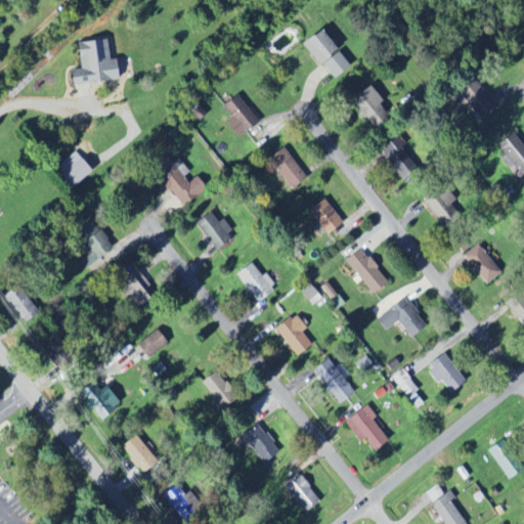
[(309,41),(332,80),(351,69),(330,30),(309,41)]
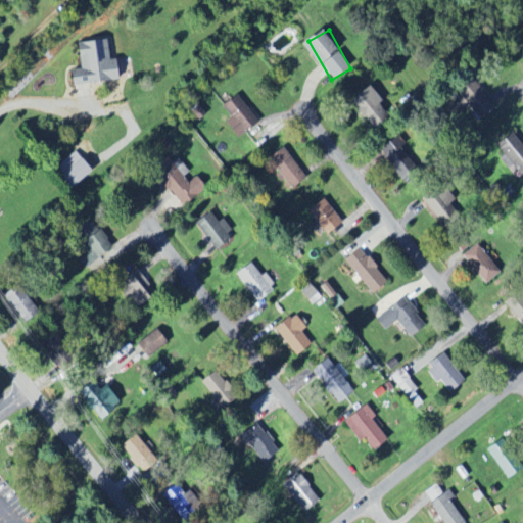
[(80,43),(83,69),(74,70),(75,85),(123,80),(121,58),(112,59),(110,40),(80,43)]
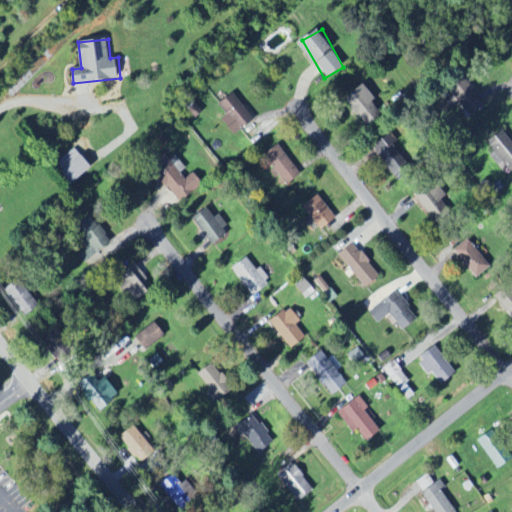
[(471,118),(485,104),(461,77),(446,91),(471,118)]
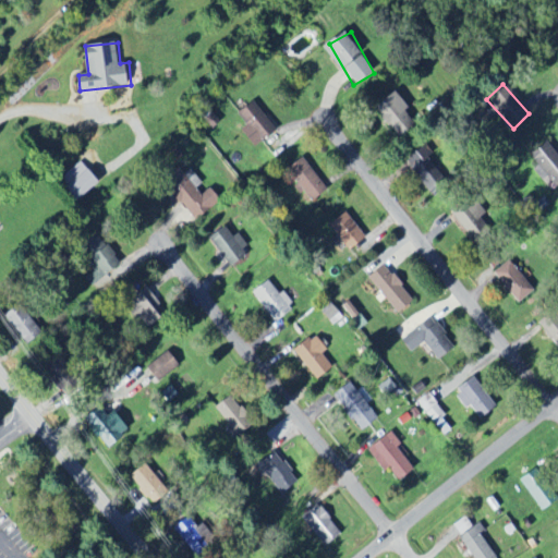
[(401,137),(417,126),(407,111),(410,108),(397,91),(377,106),(401,137)]
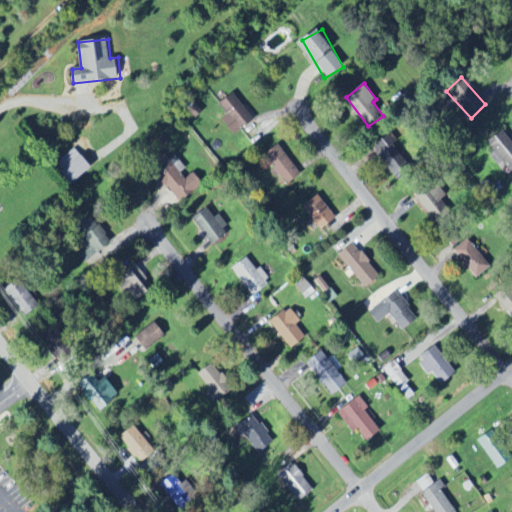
[(219,104),(228,115),(223,119),(237,135),(256,119),(234,92),(219,104)]
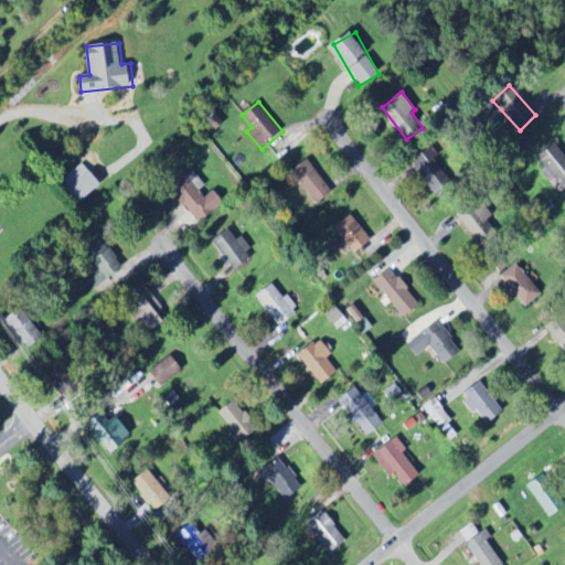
[(307,195),(309,193),(317,204),(333,192),(309,160),(290,173),(307,195)]
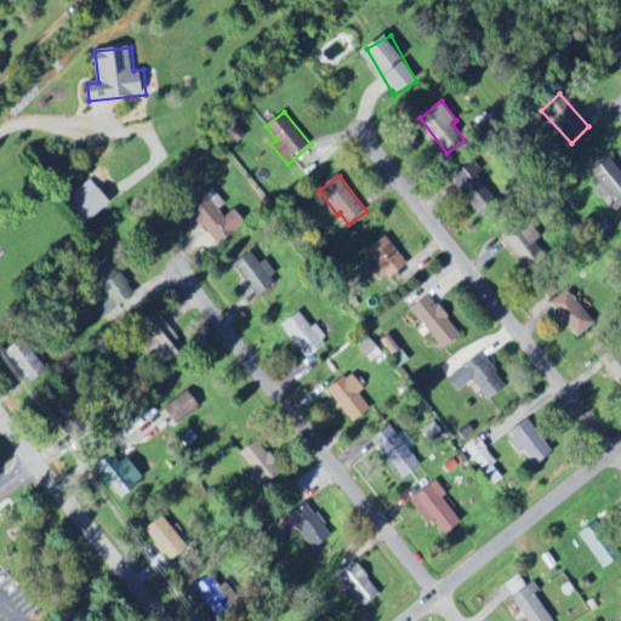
[(113,203),(91,177),(68,198),(91,222),(113,203)]
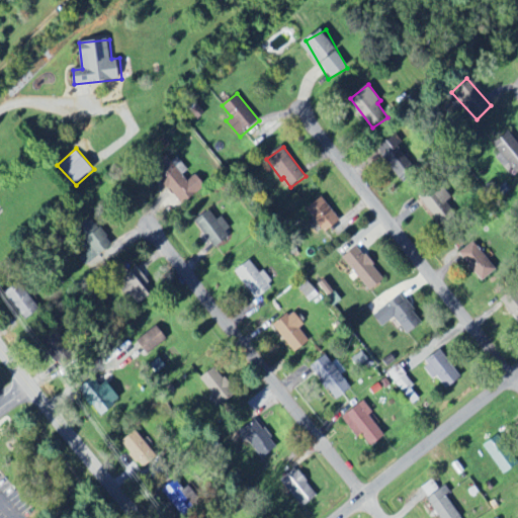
[(205,186),(195,173),(190,177),(175,158),(170,162),(178,172),(164,182),(181,204),(205,186)]
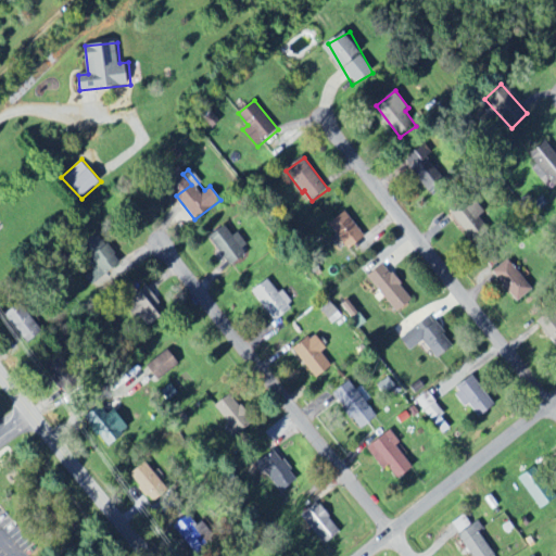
[(480,217),(483,214),(468,198),(451,214),(477,242),(491,229),(480,217)]
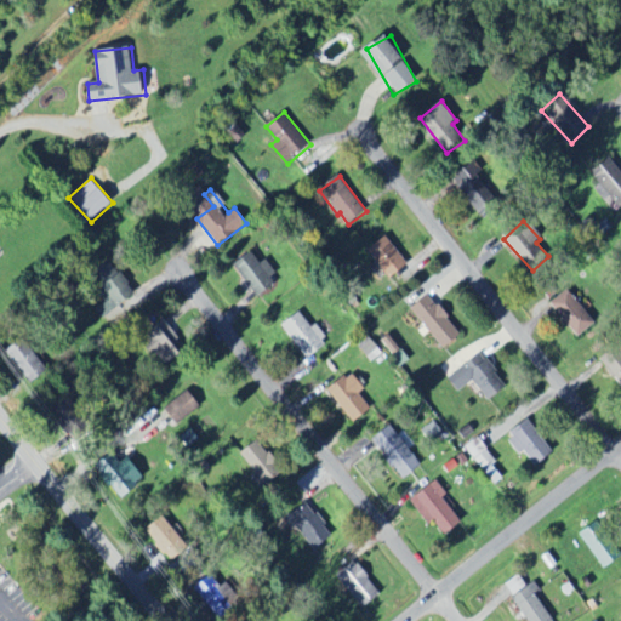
[(369,249),(388,279),(409,267),(389,235),(369,249)]
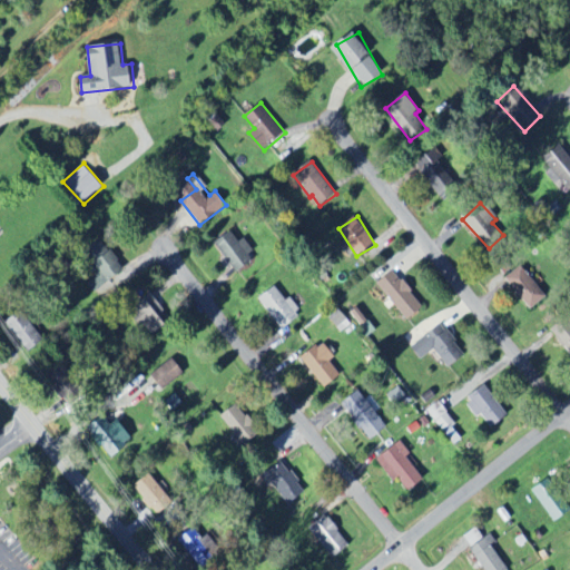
[(257,254),(244,237),(239,242),(231,232),(215,245),(237,272),(257,254)]
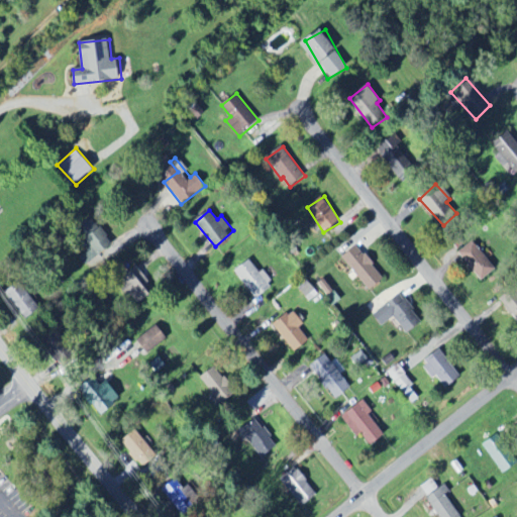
[(497,268),(472,241),(458,253),(484,281),(497,268)]
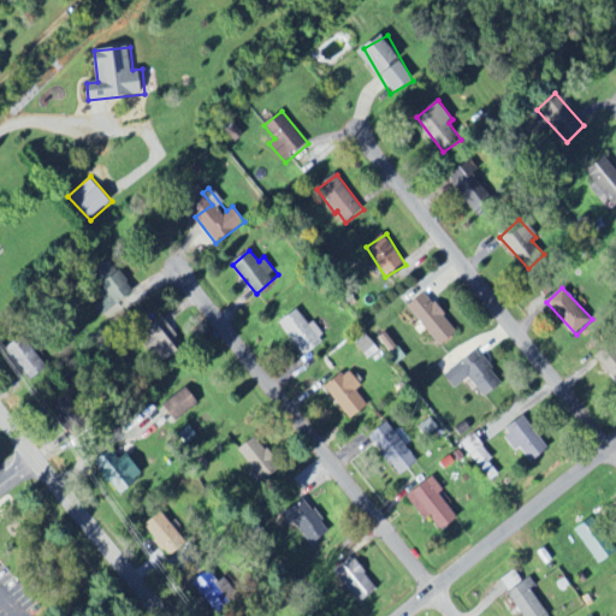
[(408,309),(444,345),(461,330),(425,292),(408,309)]
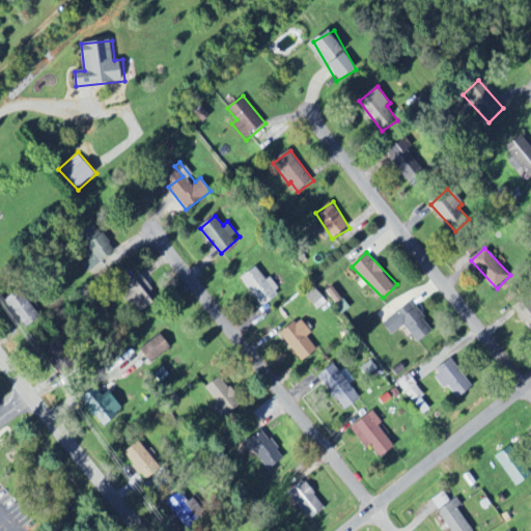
[(261,307),(281,295),(270,278),(267,280),(257,267),(242,277),(261,307)]
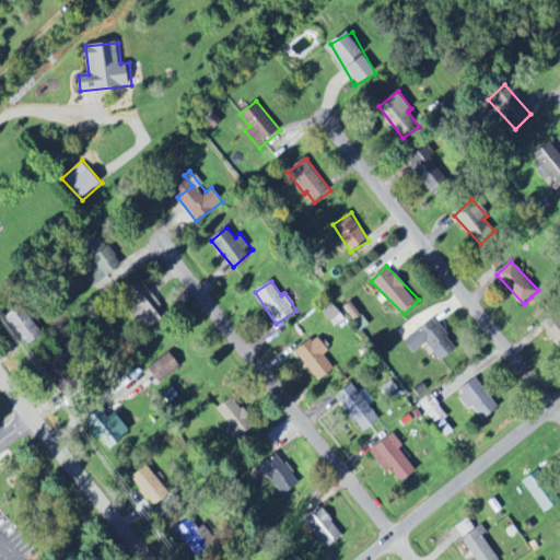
[(28,347),(44,334),(20,305),(4,317),(28,347)]
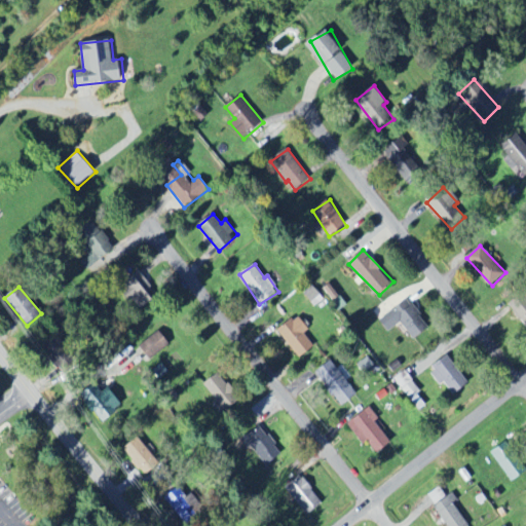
[(525,301),(524,303),(521,298),(512,302),(525,329),(525,301)]
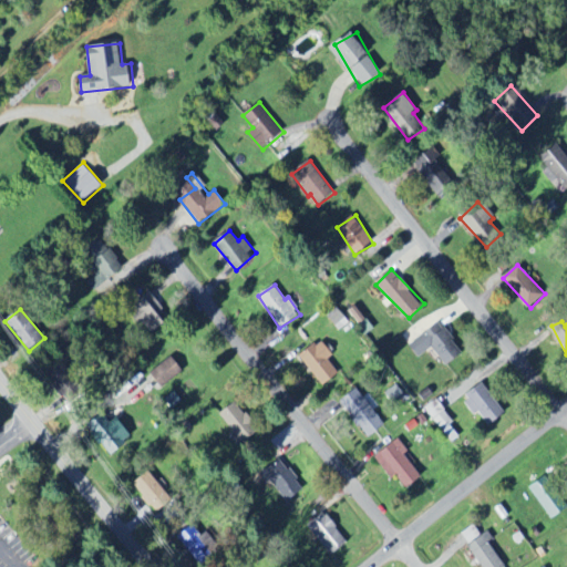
[(447,366),(464,352),(440,322),(411,347),(420,358),(433,348),(447,366)]
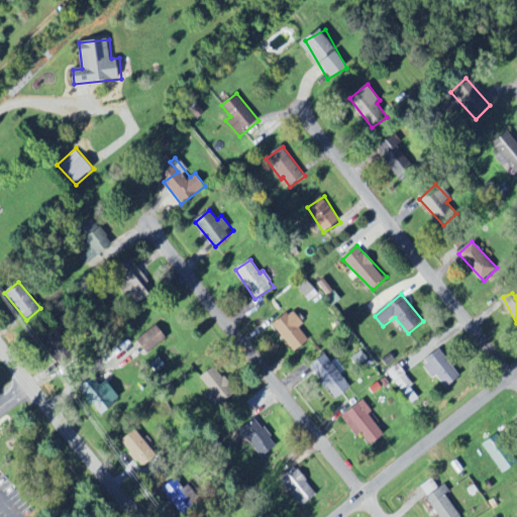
[(274,327),(297,351),(310,339),(300,328),(306,323),(293,309),(274,327)]
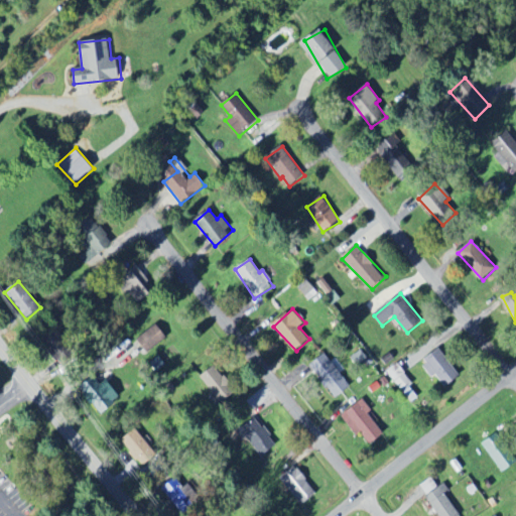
[(167,338),(156,323),(133,342),(144,356),(167,338)]
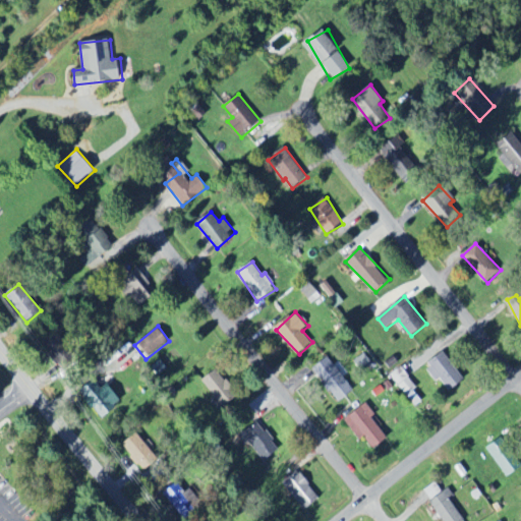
[(353,360),(362,369),(371,360),(362,351),(353,360)]
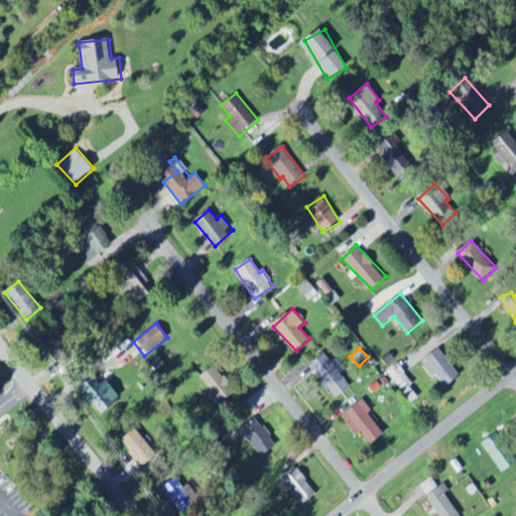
[(461,377),(439,348),(421,361),(433,377),(436,374),(446,388),(461,377)]
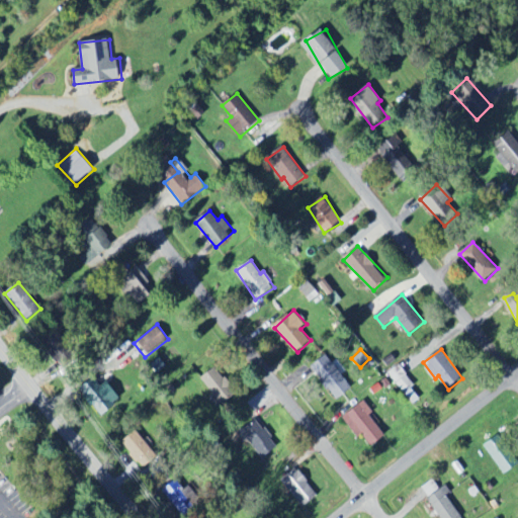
[(353,389),(325,354),(312,366),(339,400),(353,389)]
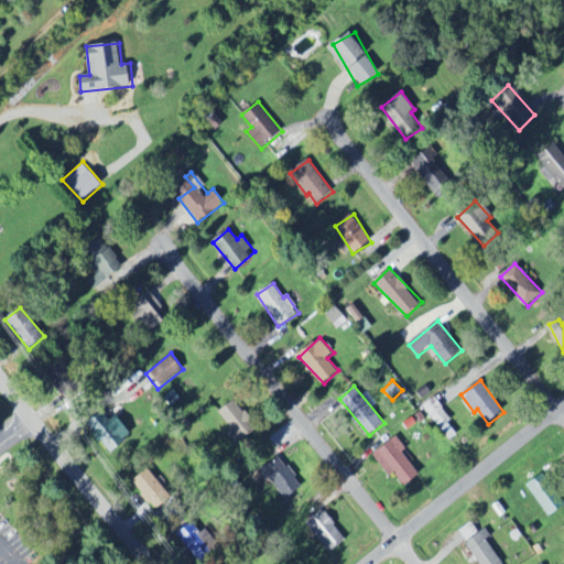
[(451,421),(435,397),(422,405),(438,429),(451,421)]
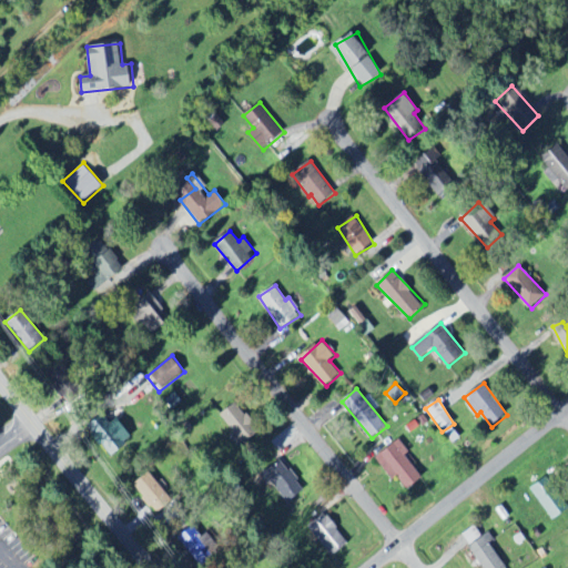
[(220,417),(243,445),(261,430),(236,403),(220,417)]
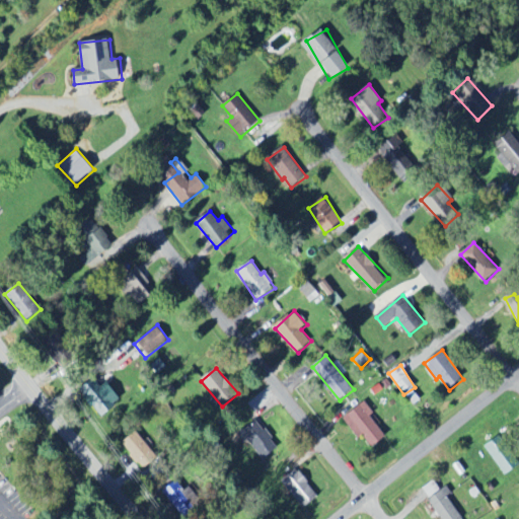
[(123,400),(107,380),(92,392),(86,385),(80,389),(101,417),(123,400)]
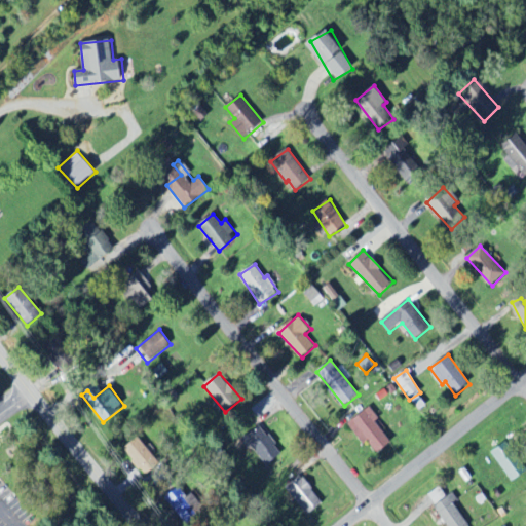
[(379,419),(372,407),(348,422),(365,446),(371,442),(378,453),(392,444),(377,420),(379,419)]
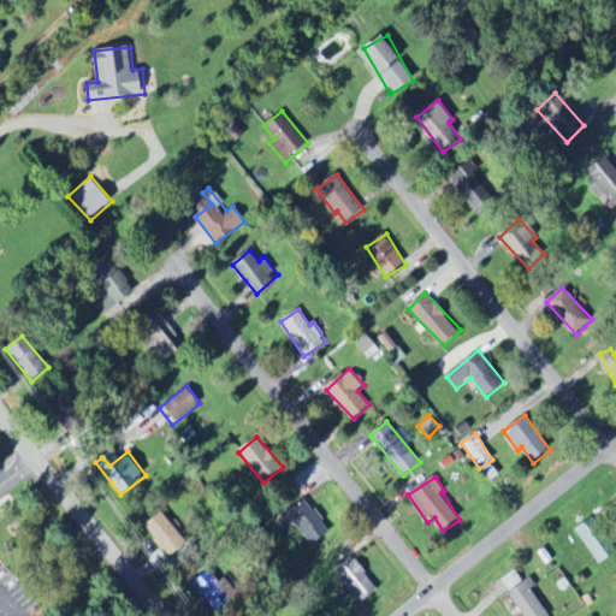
[(332,532),(307,497),(286,513),(312,548),(332,532)]
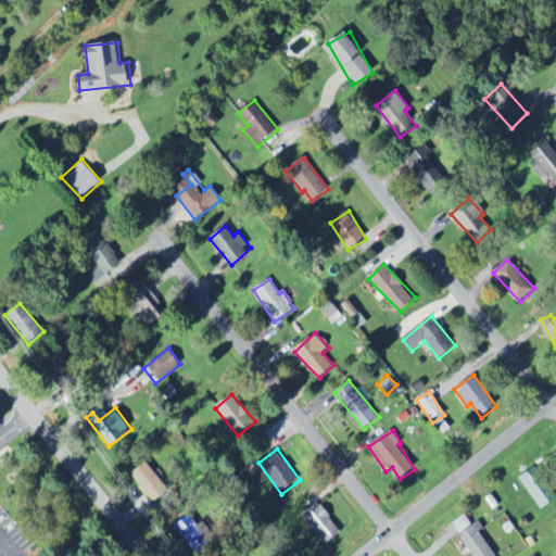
[(155,502),(169,489),(146,463),(131,476),(155,502)]
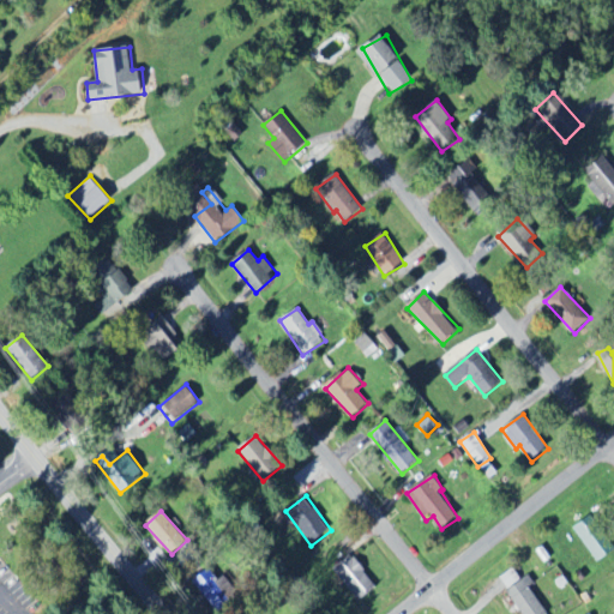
[(354,554),(335,569),(360,602),(379,588),(354,554)]
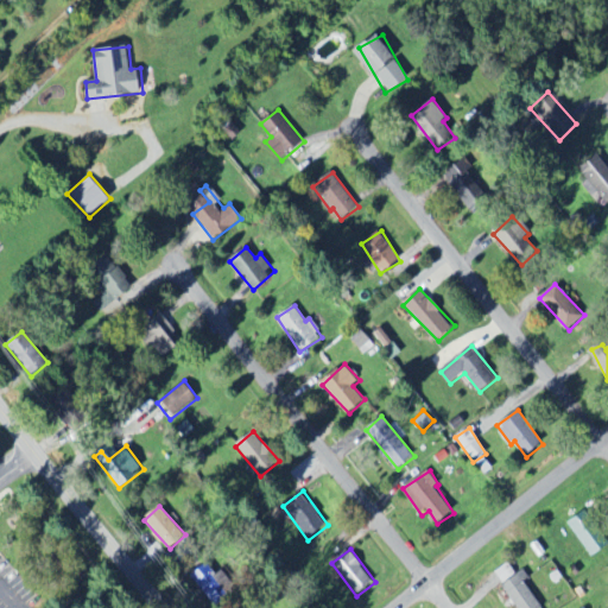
[(216,575),(206,562),(189,575),(215,607),(239,590),(222,570),(216,575)]
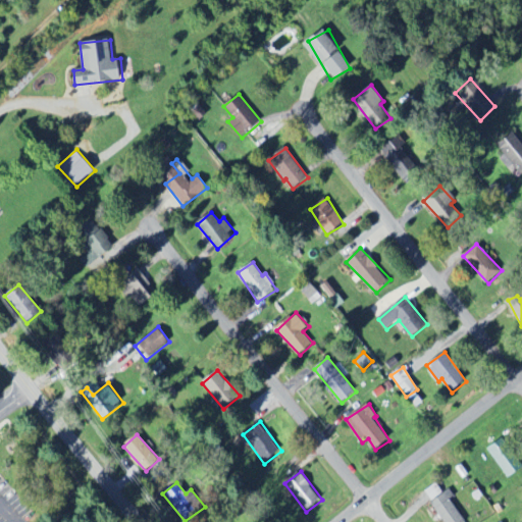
[(451,496),(446,488),(426,502),(439,521),(460,521),(462,521),(446,499),(451,496)]
